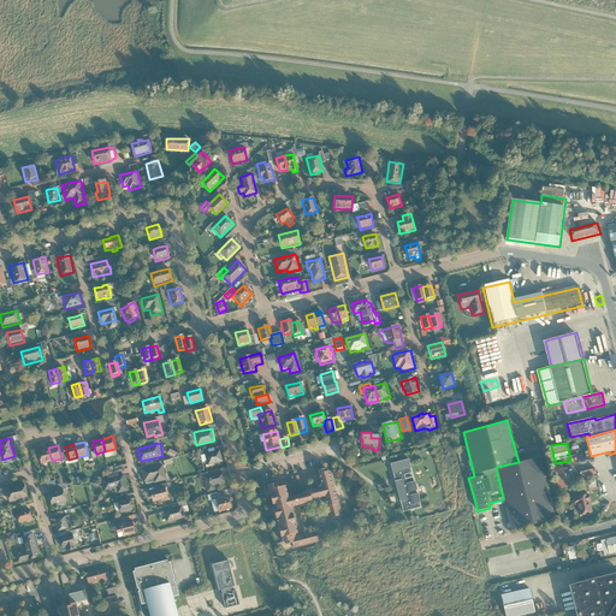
[(52,461),(48,448),(39,450),(41,463),(52,461)]
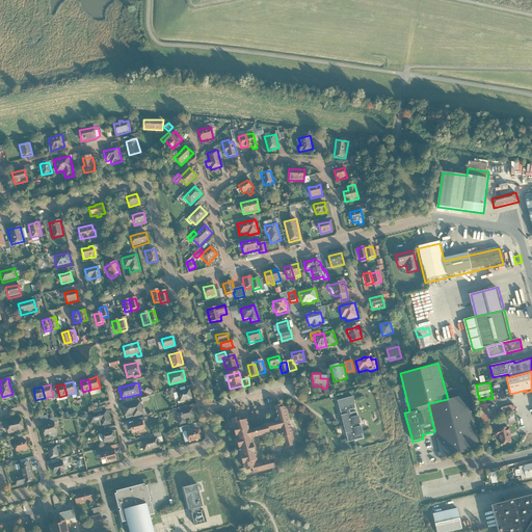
[(180,401),(192,398),(189,388),(180,390),(177,391),(177,392),(180,401)]
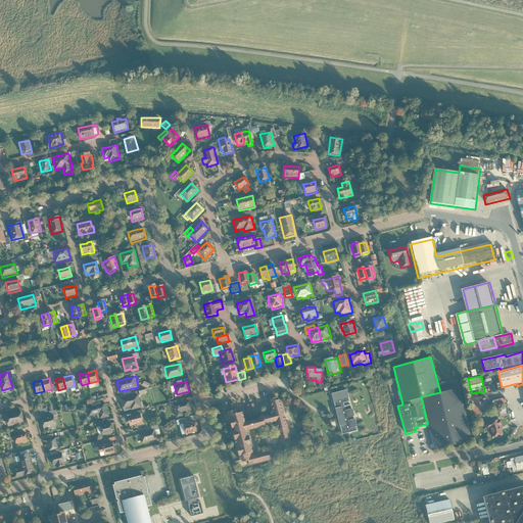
[(421,396),(427,424),(434,450),(472,442),(458,387),(440,392),(421,396)]
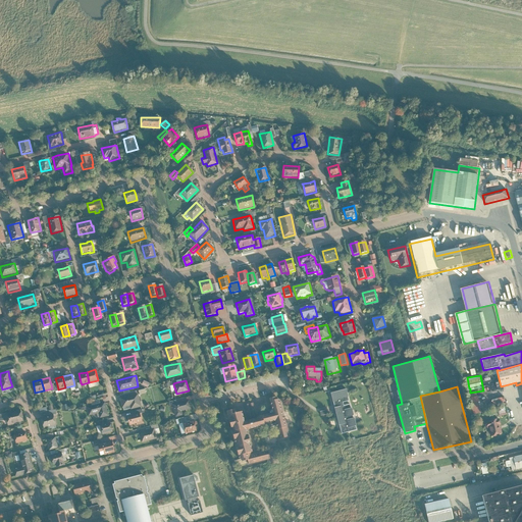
[(357,431),(346,388),(328,393),(341,436),(357,431)]
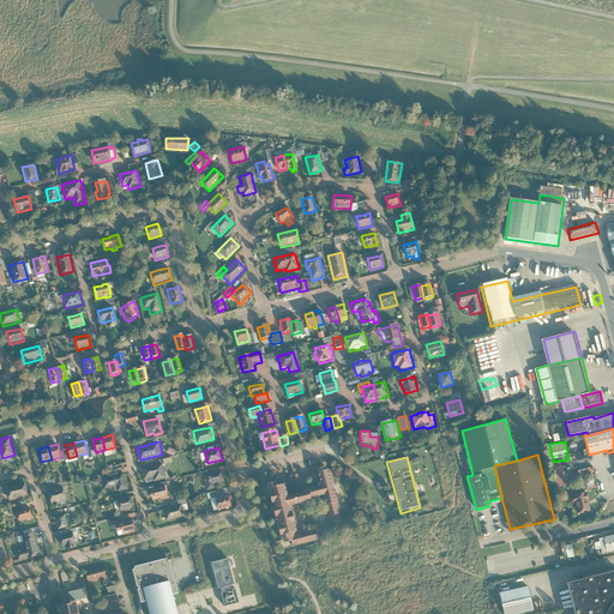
[(560,461),(551,464),(558,487),(567,485),(560,461)]
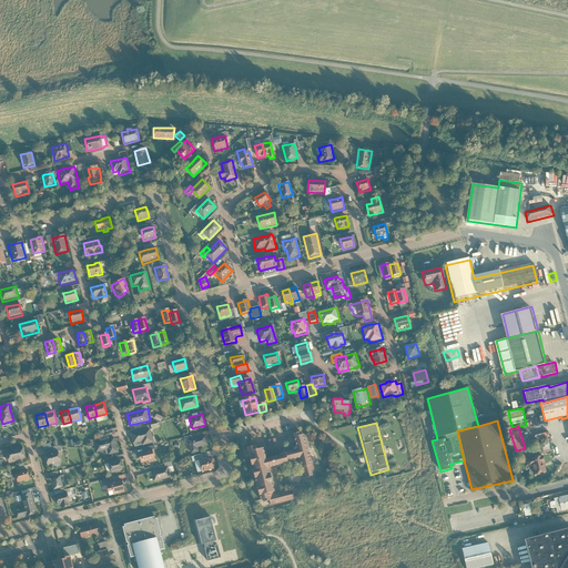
[(154,442),(150,428),(130,433),(133,444),(142,442),(142,445),(154,442)]
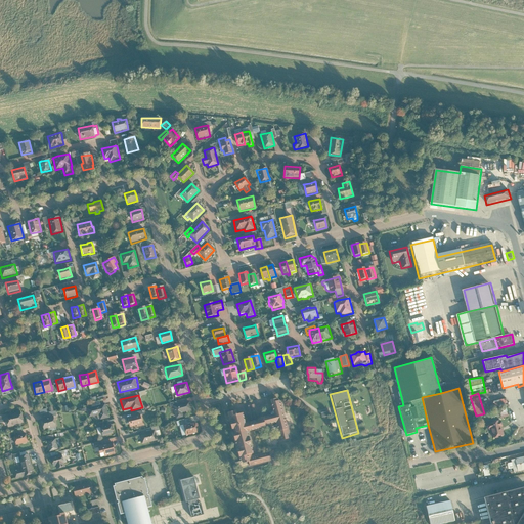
[(277,400),(277,397),(271,399),(274,411),(272,411),(271,413),(258,418),(254,404),(246,406),(250,421),(246,422),(244,411),(237,412),(236,409),(227,411),(241,461),(244,460),(244,463),(249,462),(250,466),(271,461),(269,452),(253,455),(252,453),(254,453),(249,430),(266,426),(266,427),(272,425),(273,431),(278,429),(281,441),(291,438),(280,399),(277,400)]
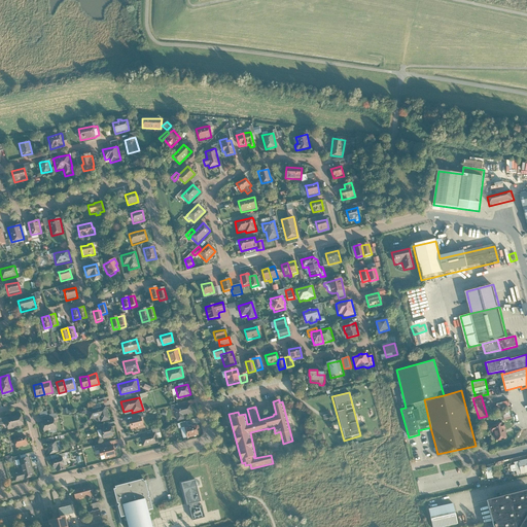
[(183,415),(194,413),(190,402),(178,407),(174,408),(175,411),(177,421),(184,419),(183,415)]
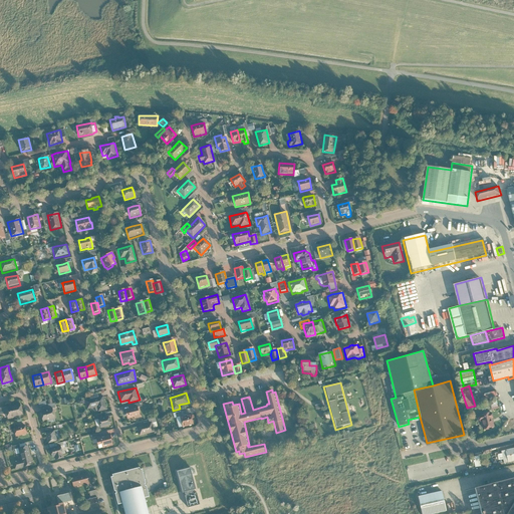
[(98,412),(107,409),(104,396),(90,399),(85,400),(85,401),(87,409),(97,407),(98,412)]
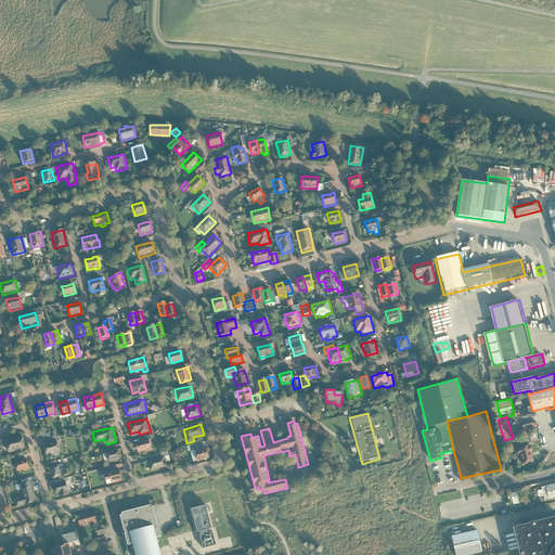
[(527,434),(528,439),(531,438),(531,441),(539,439),(538,431),(527,434)]
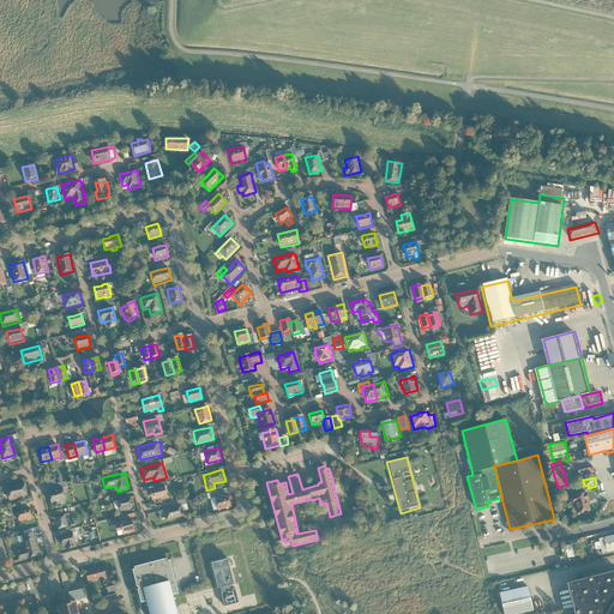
[(10,500),(28,495),(24,481),(6,486),(8,494),(10,500)]
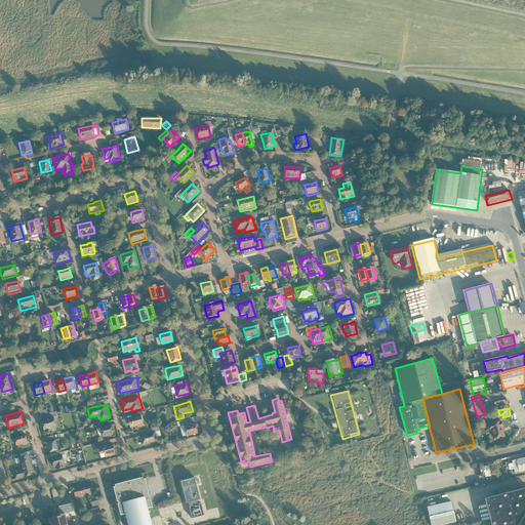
[(136,415),(127,418),(130,428),(136,426),(137,428),(143,426),(140,415),(140,414),(136,415)]
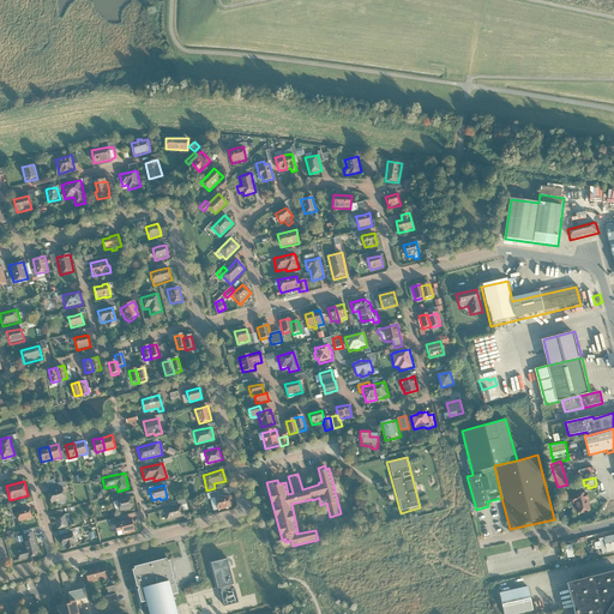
[(52,504),(66,500),(64,487),(48,491),(52,504)]
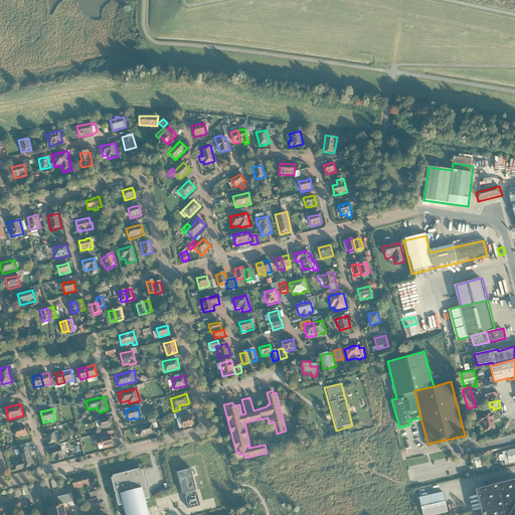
[(493,412),(491,413),(479,416),(481,422),(482,422),(484,431),(486,430),(486,431),(491,430),(491,428),(495,427),(493,419),(494,418),(493,412)]
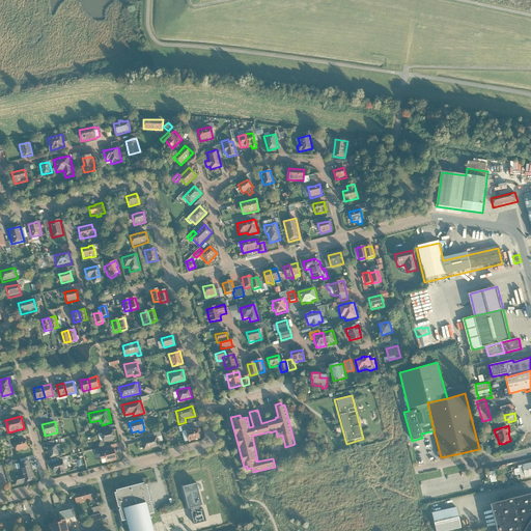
[(189,441),(200,438),(197,427),(189,429),(186,430),(189,441)]
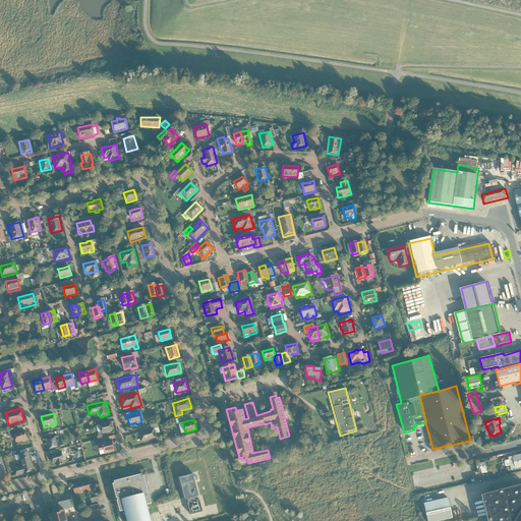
[(103,433),(113,430),(112,428),(113,428),(112,423),(111,422),(110,421),(104,422),(101,423),(101,424),(103,433)]
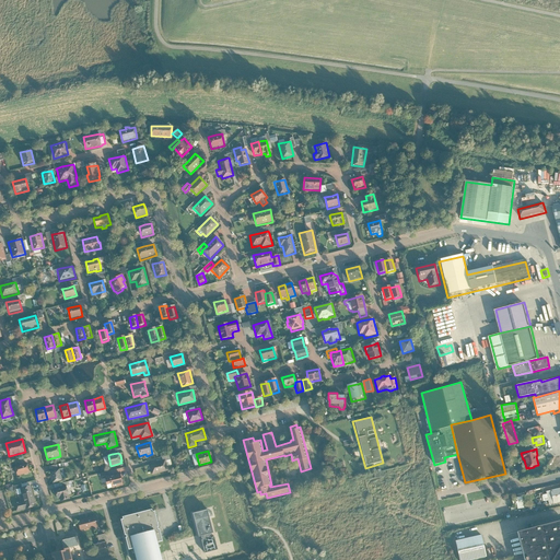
[(152,475),(168,470),(165,461),(165,459),(162,461),(149,464),(152,475)]
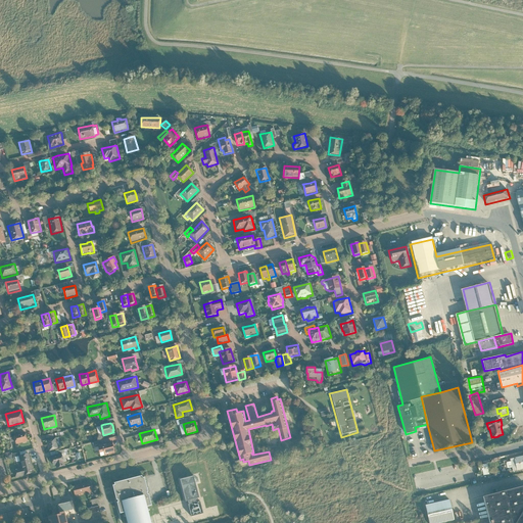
[(16,444),(28,441),(26,431),(16,433),(14,434),(14,437),(16,444)]
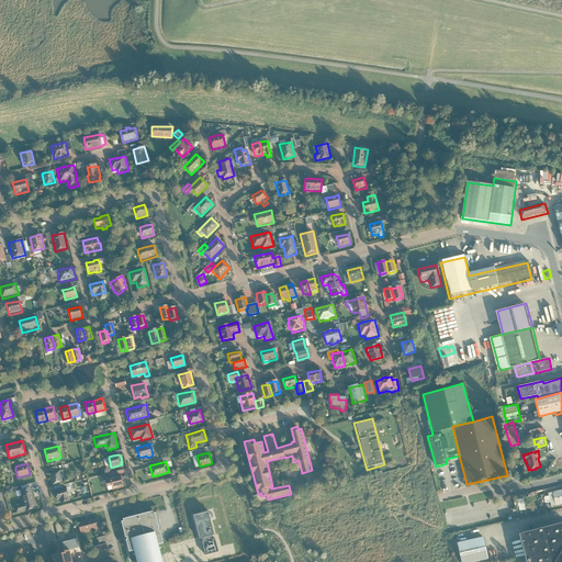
[(60,470),(51,472),(53,484),(64,482),(60,470)]
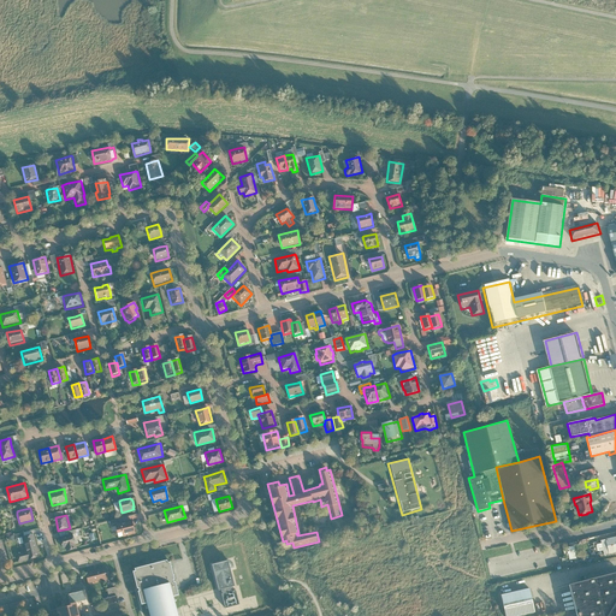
[(119,538),(136,533),(132,519),(122,522),(116,523),(116,526),(119,538)]
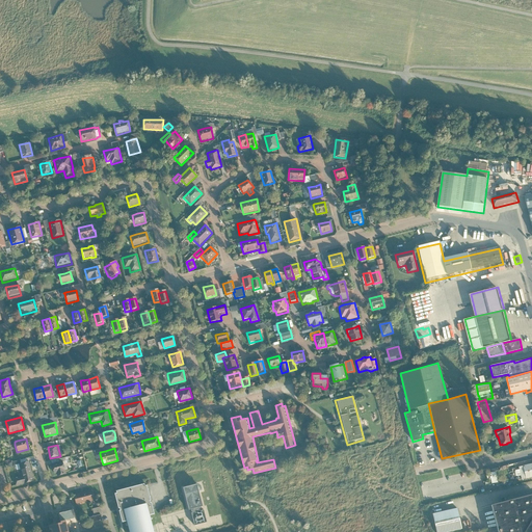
[(14,478),(16,485),(35,480),(29,460),(21,462),(19,463),(22,476),(14,478)]
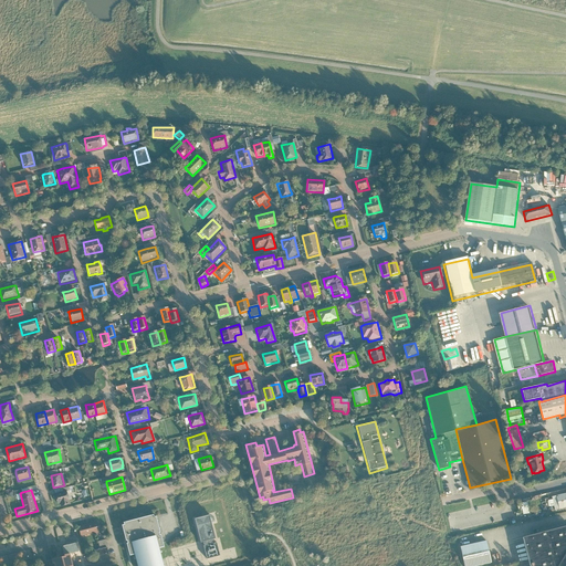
[(63,492),(55,493),(58,504),(61,503),(61,506),(71,504),(67,491),(63,492)]
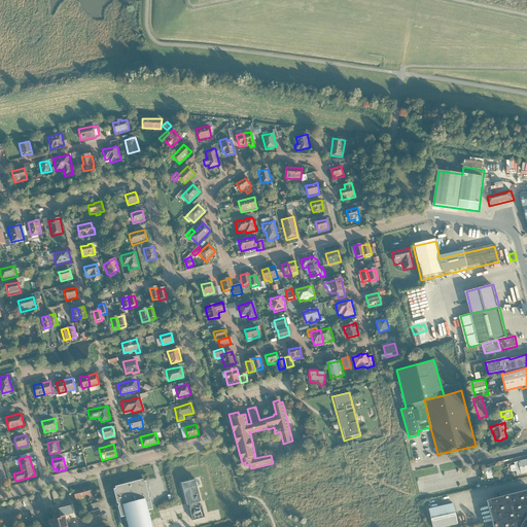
[(526,459),(514,463),(517,476),(526,472),(526,459)]
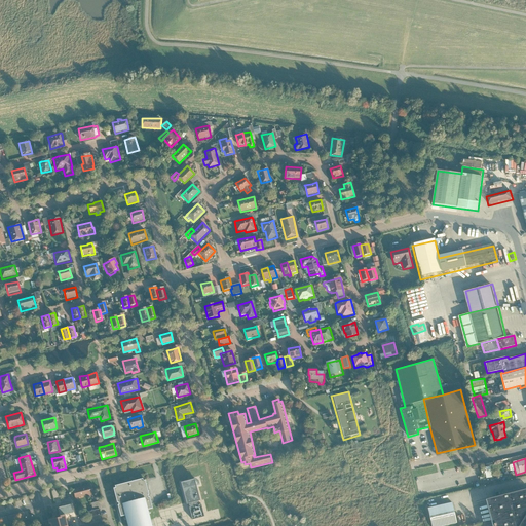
[(492,466),(485,466),(485,470),(483,471),(483,476),(486,475),(486,478),(493,477),(492,466)]
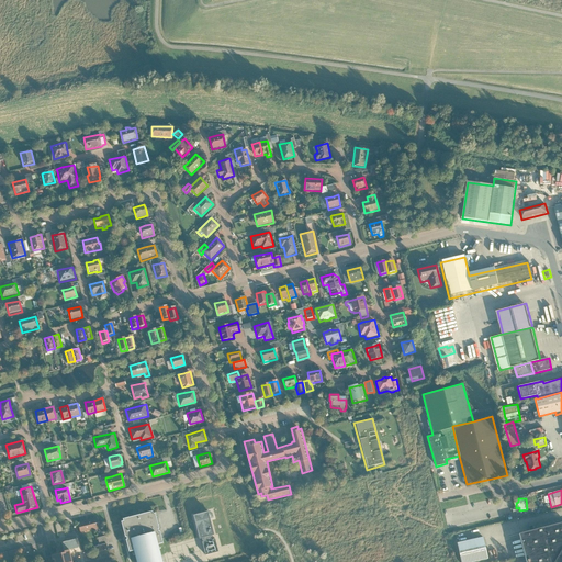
[(123,520),(122,521),(124,532),(125,537),(126,537),(127,539),(126,539),(130,552),(135,550),(137,561),(164,561),(164,560),(159,544),(164,542),(163,538),(160,530),(159,530),(158,528),(159,528),(156,512),(154,513),(154,510),(123,518),(123,520)]
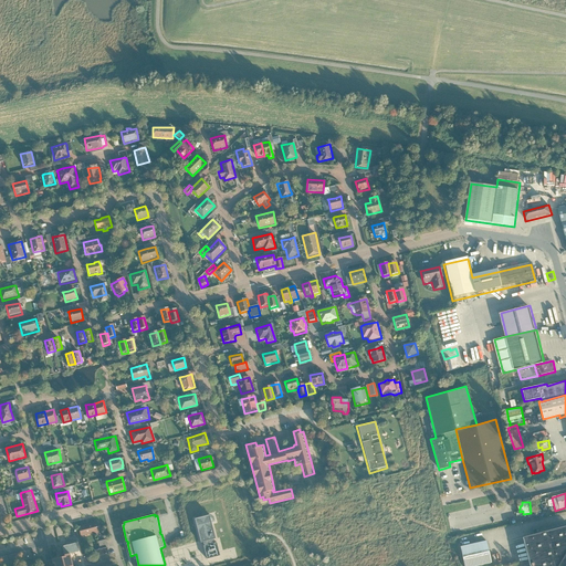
[(210,515),(195,520),(200,543),(202,542),(207,558),(220,555),(217,543),(215,544),(213,538),(216,538),(210,515)]
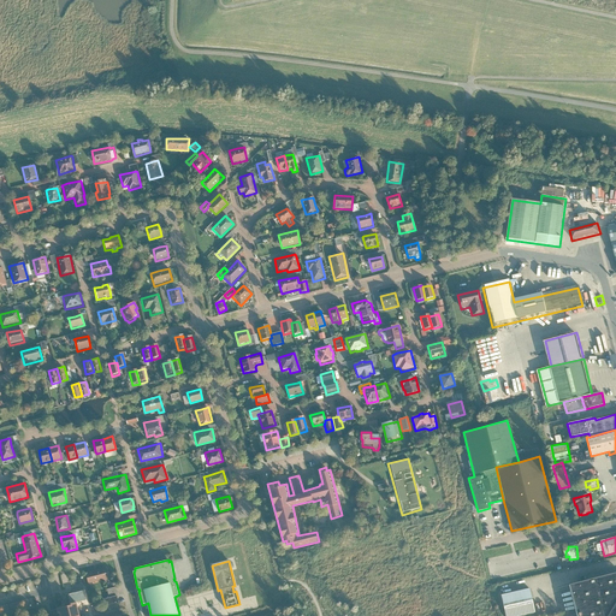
[(106,568),(86,573),(88,584),(104,580),(104,581),(110,579),(106,568)]
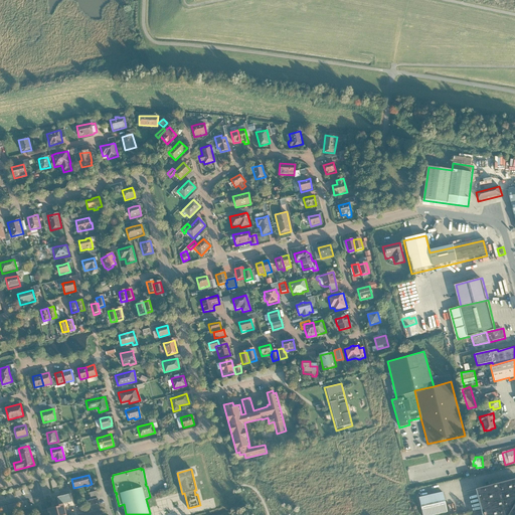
[(514,514),(514,480),(514,479),(475,489),(481,510),(481,514),(514,514)]
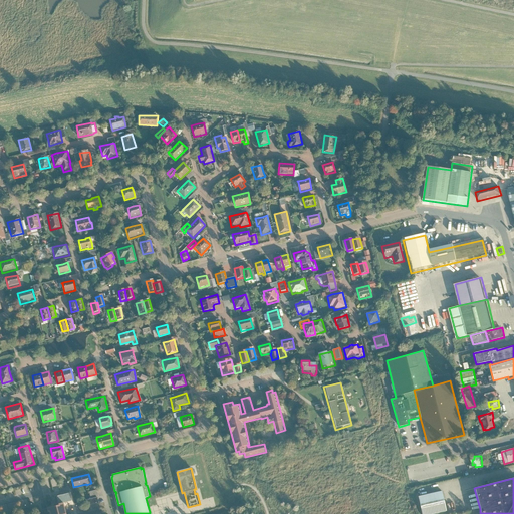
[(89,505),(99,503),(96,490),(89,492),(91,499),(88,500),(89,505)]
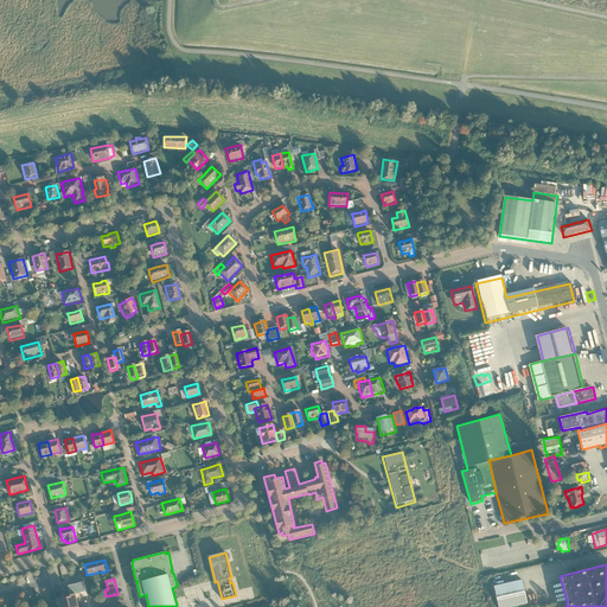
[(498,606),(513,606),(528,604),(522,580),(493,587),(498,606)]
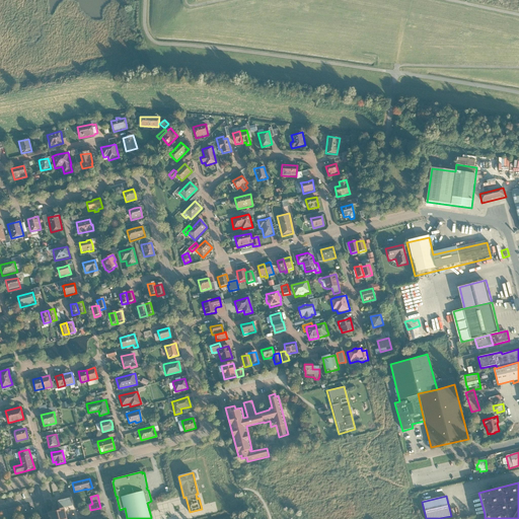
[(102,518),(102,516),(93,518),(68,518),(65,508),(61,509),(61,510),(55,512),(49,513),(49,514),(43,515),(43,518),(102,518)]
